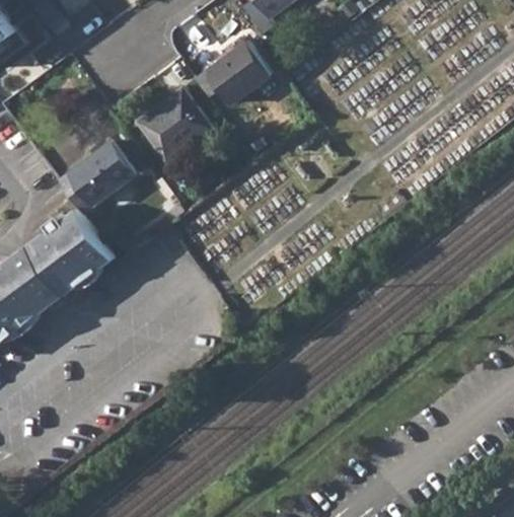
[(252,0),(268,20),(295,0),(252,0)]
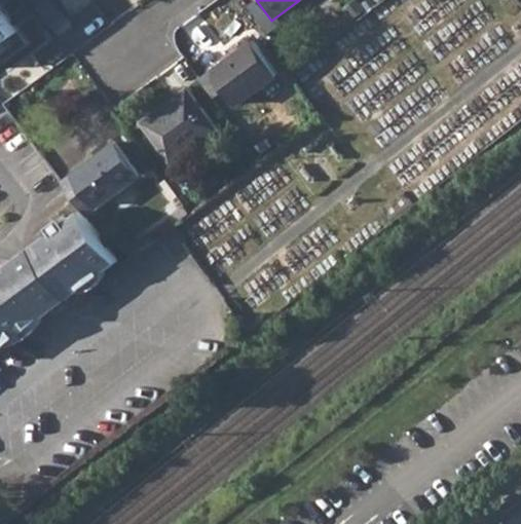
[(0,43),(14,33),(0,13),(0,43)]
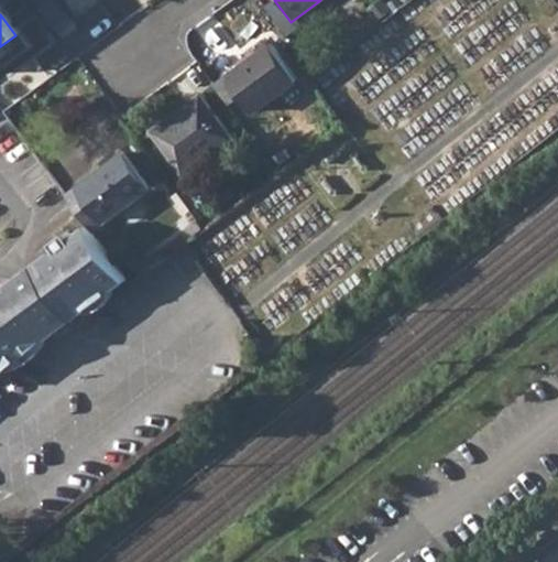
[(266,45),(223,77),(251,114),(294,82),(266,45)]
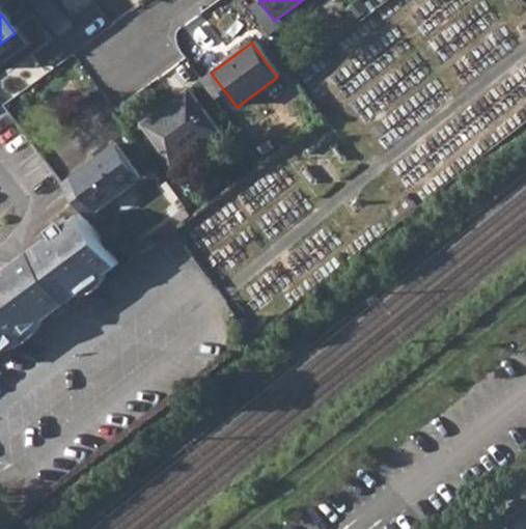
[(185,90),(138,126),(169,166),(216,132),(185,90)]
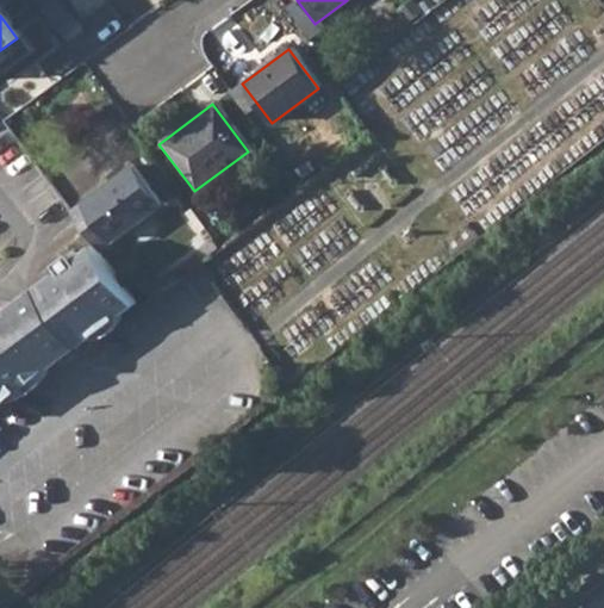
[(360,128),(350,135),(361,149),(369,141),(360,128)]
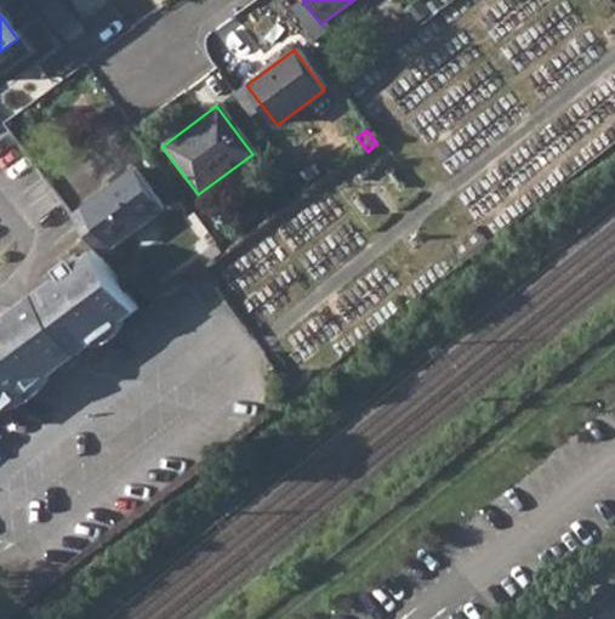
[(131,170),(67,217),(91,250),(96,257),(104,250),(161,210),(131,170)]
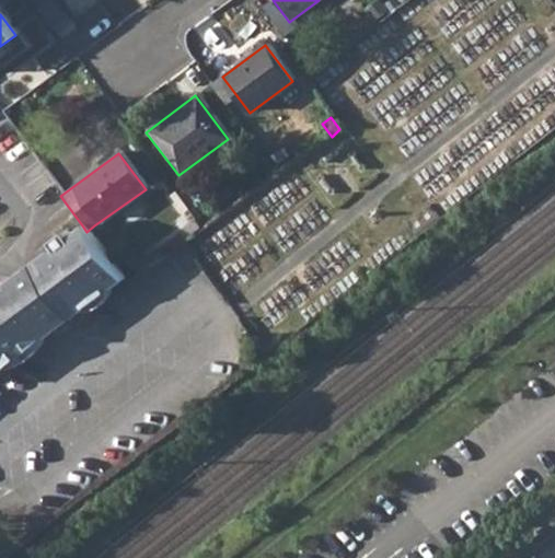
[(0,368),(15,357),(13,353),(24,346),(27,348),(46,335),(68,318),(122,278),(87,232),(82,225),(68,236),(64,230),(48,242),(51,247),(29,265),(8,280),(0,286),(0,368)]
